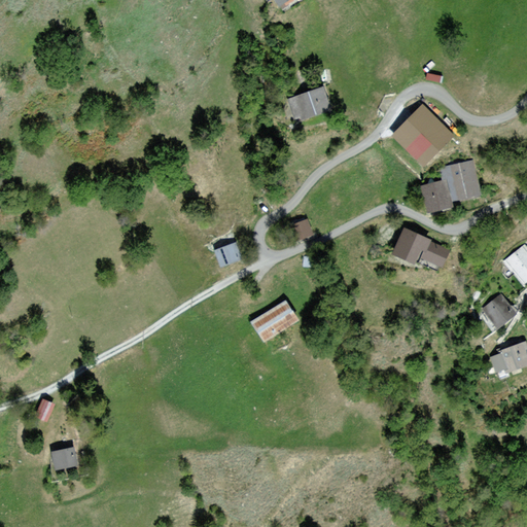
[(321,85),(289,98),(299,120),(330,109),(321,85)]
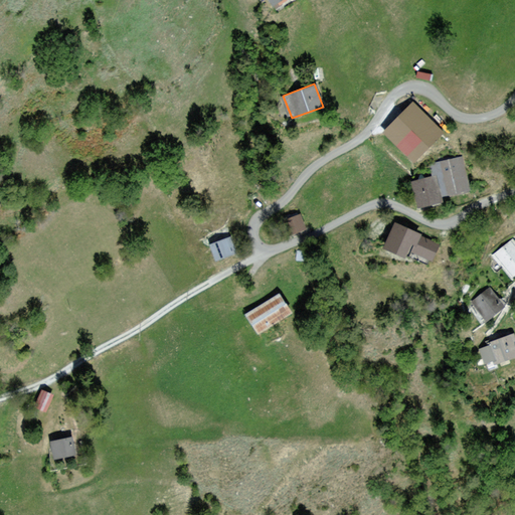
[(447,134),(414,101),(384,132),(416,164),(447,134)]
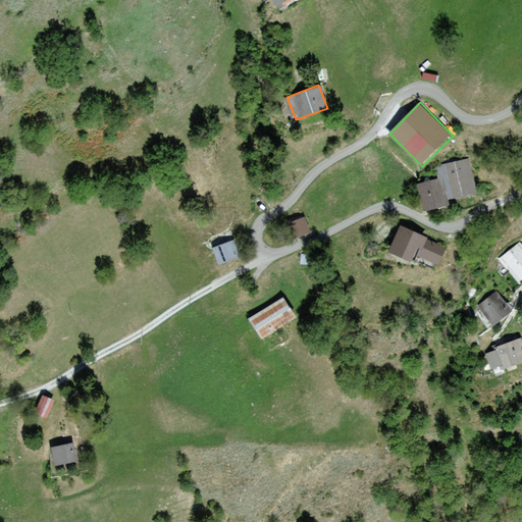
[(470,156),(434,163),(438,179),(442,178),(448,204),(478,198),(470,156)]
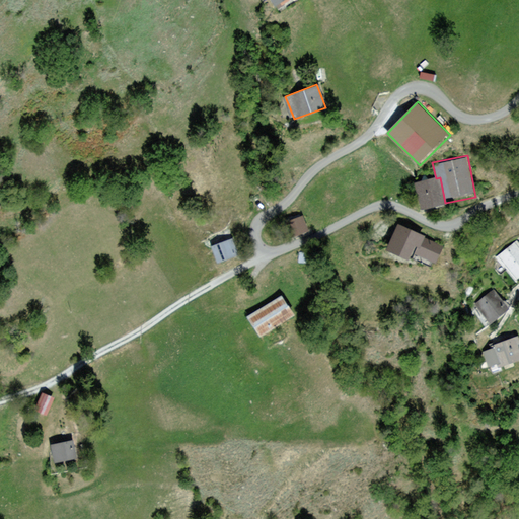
[(445,203),(440,177),(436,178),(414,183),(420,209),(445,203)]
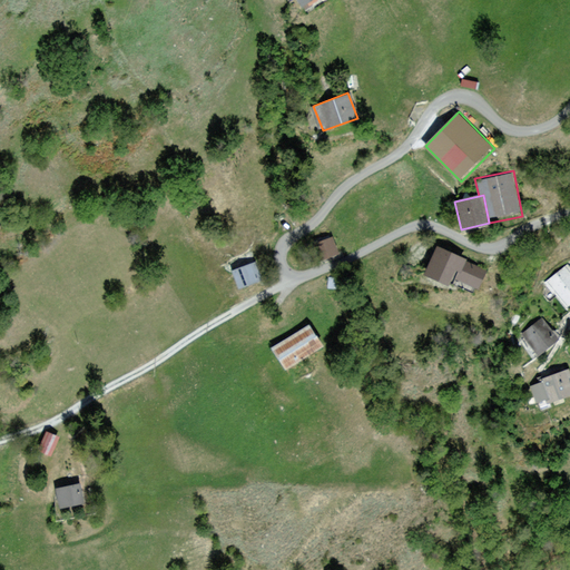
[(333,236),(313,245),(320,263),(341,254),(333,236)]
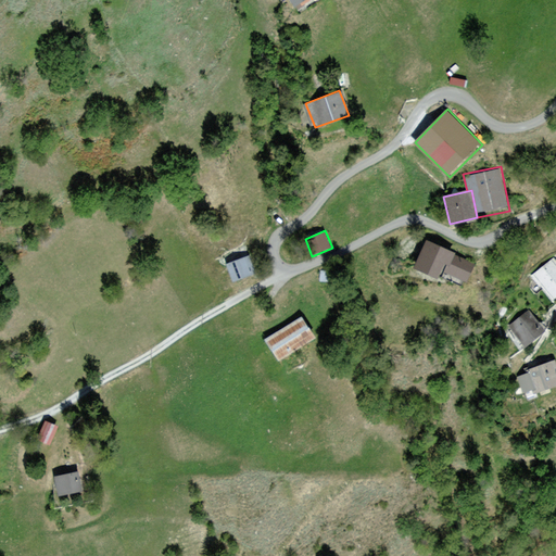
[(477,262),(427,238),(413,266),(464,290),(477,262)]
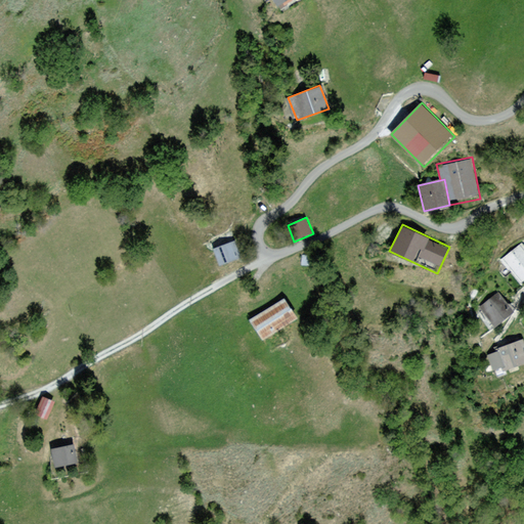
[(234,243),(215,249),(220,264),(239,257),(234,243)]
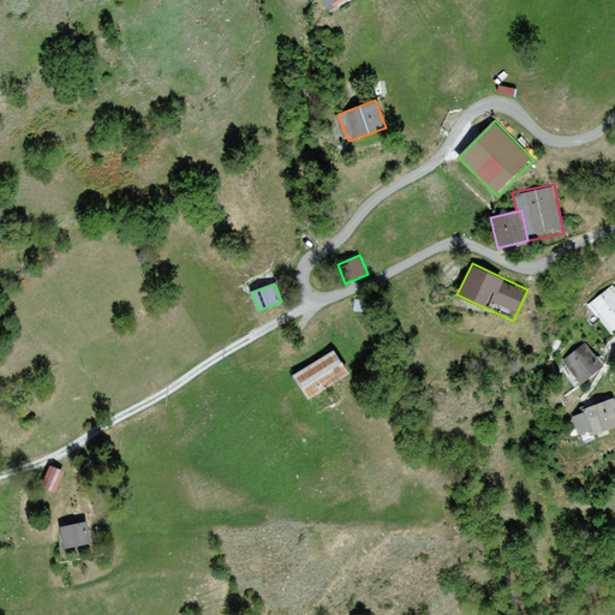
[(614,328),(614,291),(611,286),(586,306),(608,334),(614,328)]
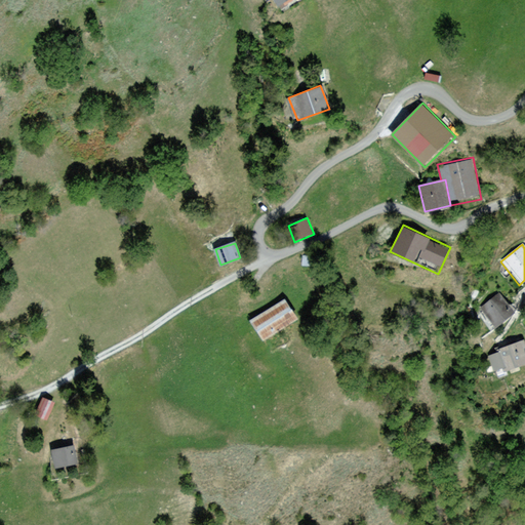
[(514,314),(497,294),(481,309),(497,327),(514,314)]
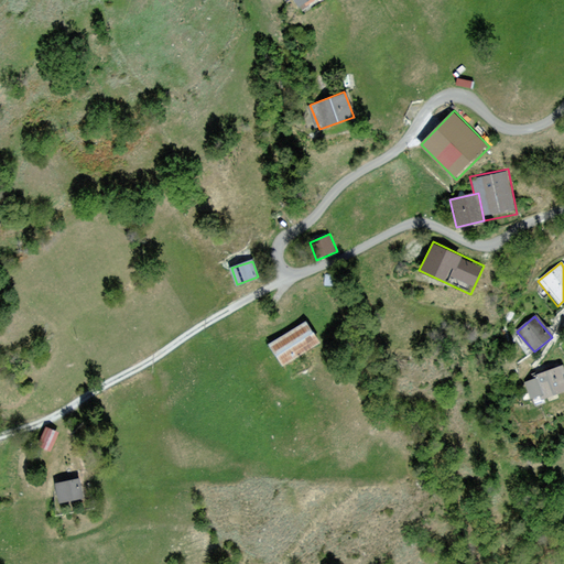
[(320,343),(306,322),(270,345),(283,366),(320,343)]
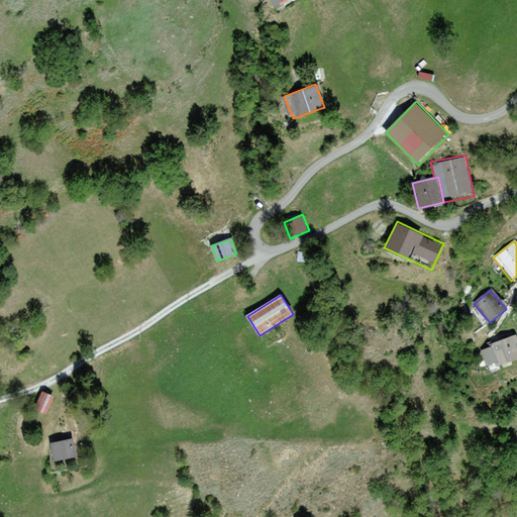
[(516,343),(514,335),(480,347),(488,370),(516,359),(516,343)]
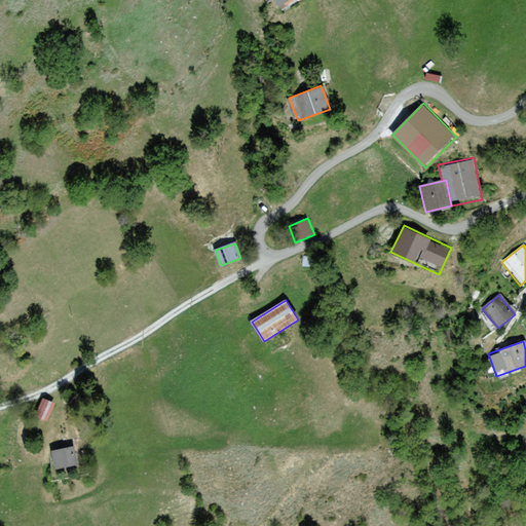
[(54,402),(44,398),(37,416),(48,420),(54,402)]
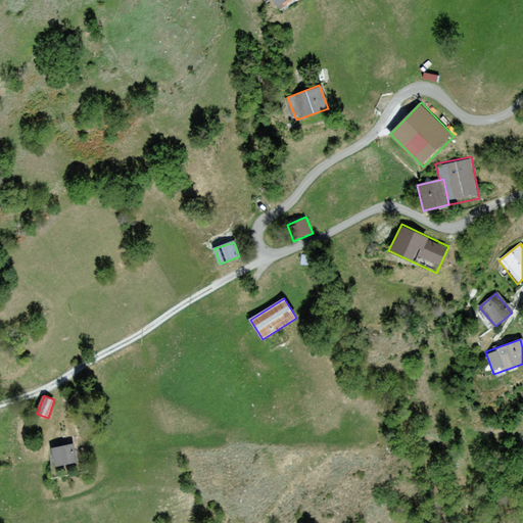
[(73,429),(49,433),(54,466),(78,462),(73,429)]
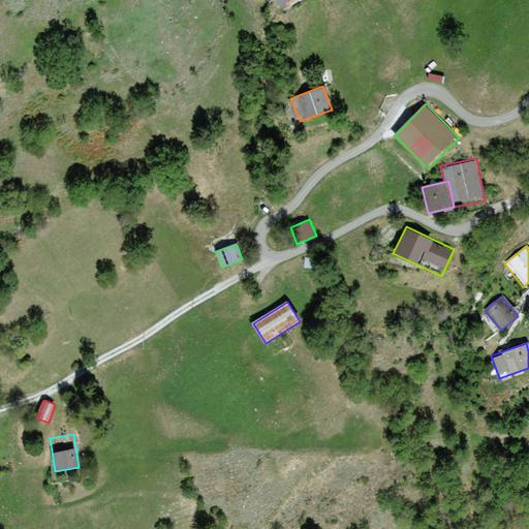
All buildings are outlined.
